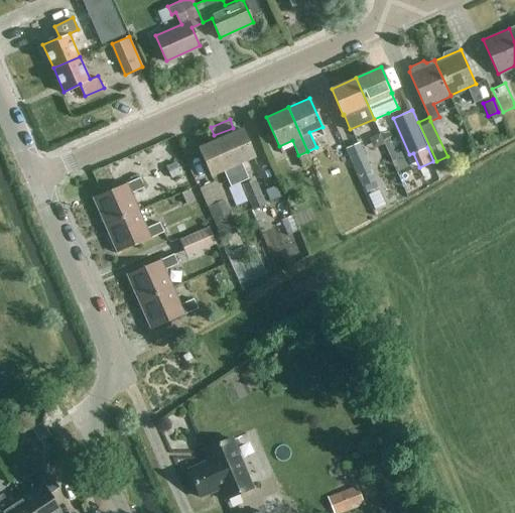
[(240,181),(249,177),(242,162),(255,156),(242,127),(221,137),(240,181)]
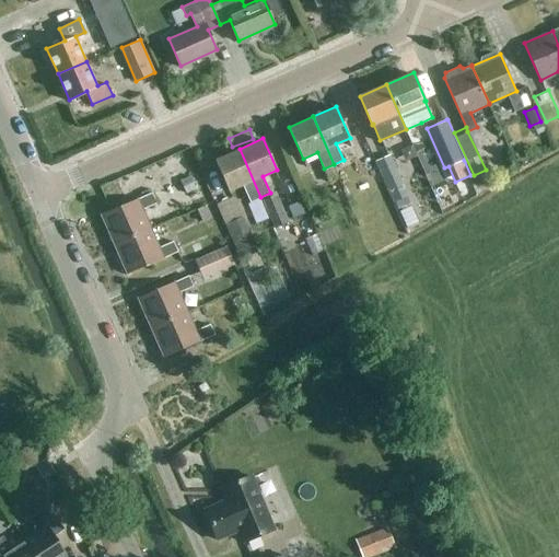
[(392,200),(375,159),(365,138),(349,144),(375,207),(384,202),(388,211),(395,209),(392,200)]
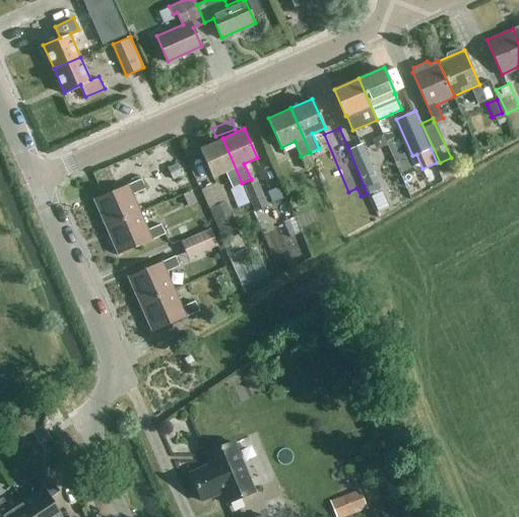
[(222,138),(200,147),(213,177),(226,171),(233,187),(230,188),(238,206),(250,201),(242,183),(222,138)]
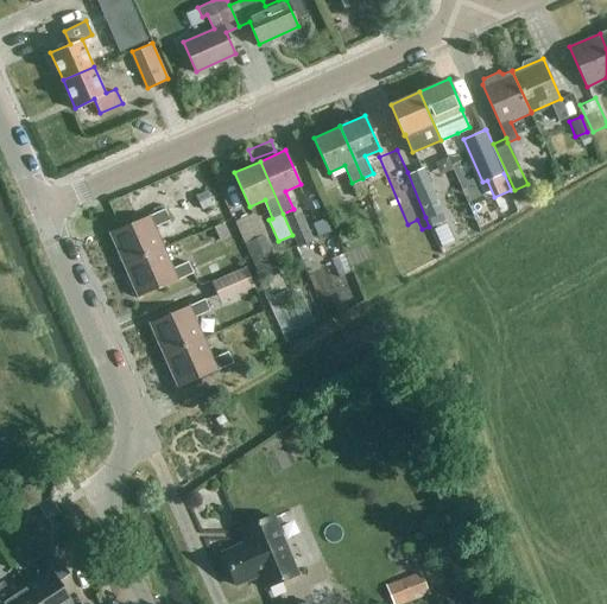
[(408,172),(425,217),(427,216),(430,226),(444,220),(441,213),(442,213),(423,166),(408,172)]
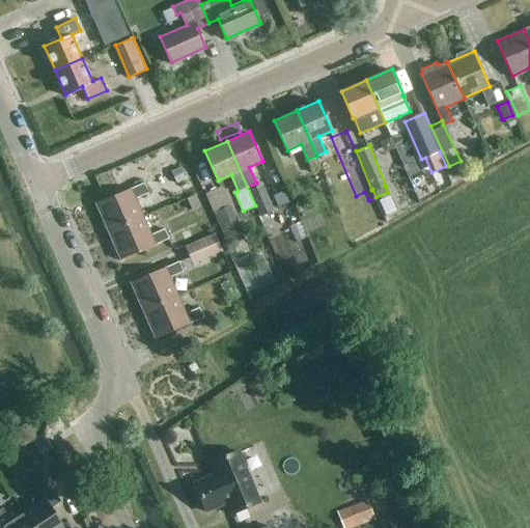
[(109,231),(143,216),(135,198),(149,192),(144,182),(98,202),(98,201),(95,202),(109,231)]
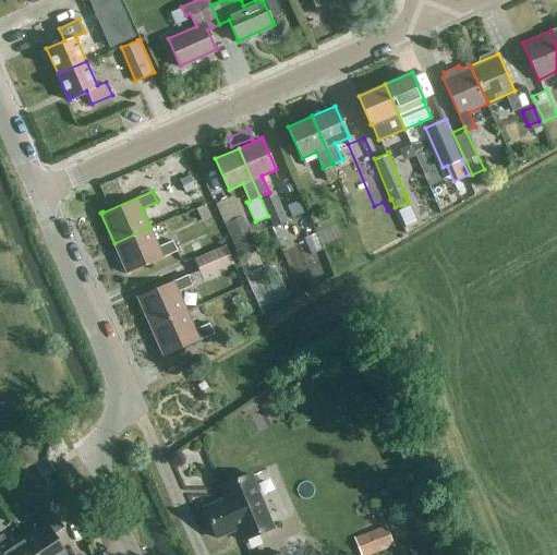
[(286,197),(303,237),(318,230),(301,191),(286,197)]
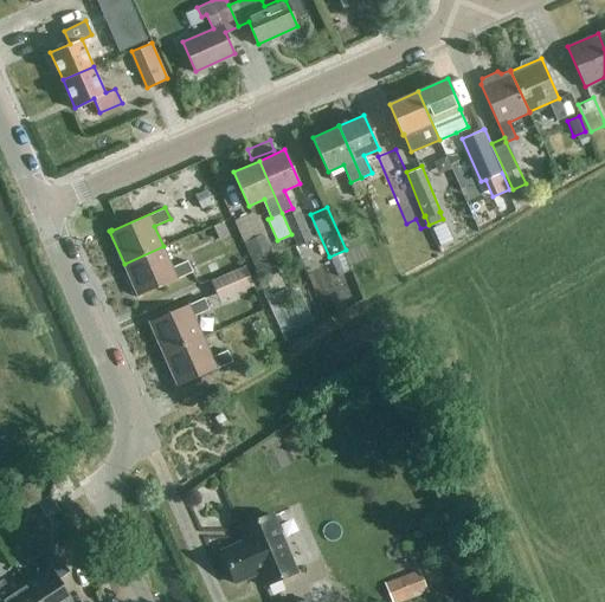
[(298,245),(313,239),(300,208),(284,214),(298,245)]
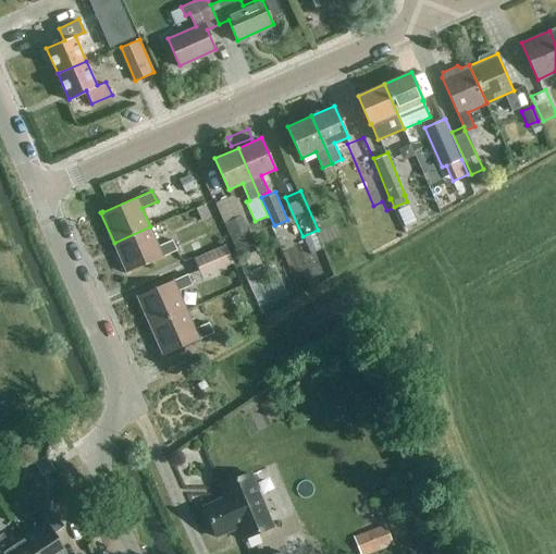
[(261,262),(233,195),(215,201),(237,254),(243,251),(249,267),(261,262)]
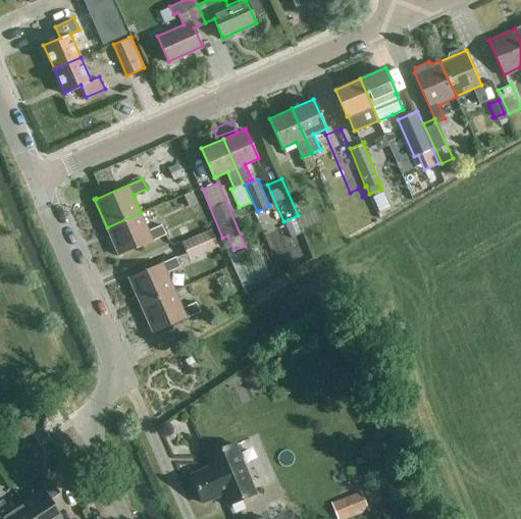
[(185,194),(190,205),(198,201),(193,190),(185,194)]
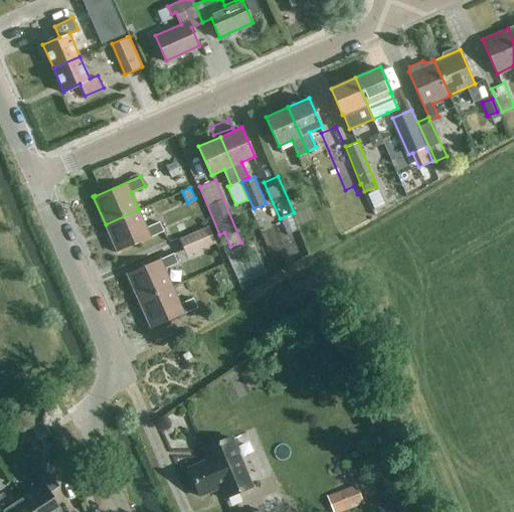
[(146,227),(139,209),(106,224),(118,252),(119,251),(119,250),(164,230),(160,221),(146,227)]
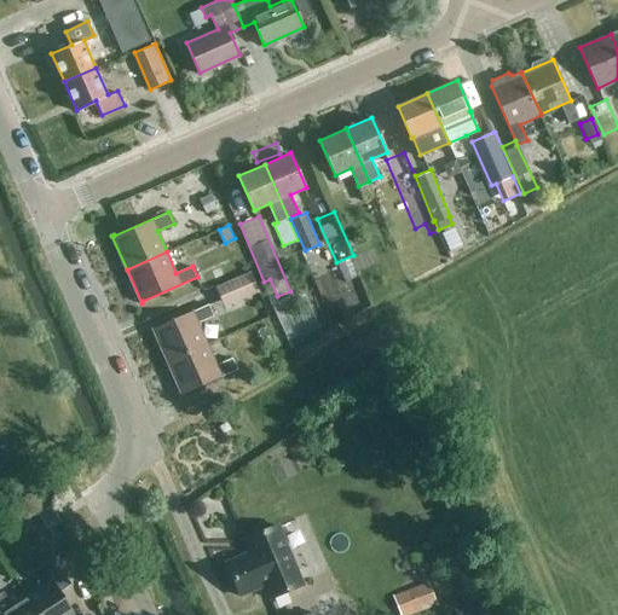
[(259,290),(250,270),(214,285),(224,307),(259,290)]
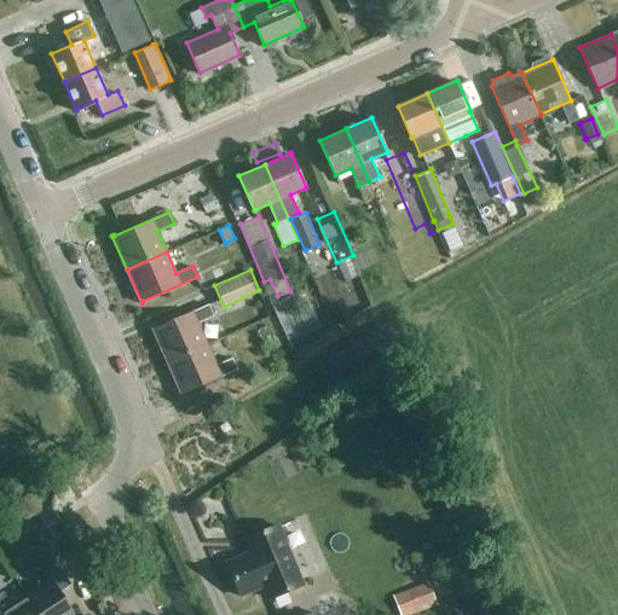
[(167,361),(207,344),(198,323),(214,315),(209,303),(155,328),(154,328),(152,328),(167,361)]
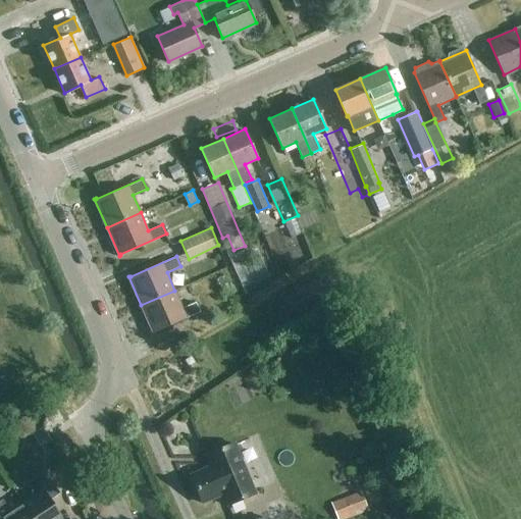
[(174,291),(141,305),(154,333),(155,332),(154,331),(201,312),(196,302),(183,308),(174,291)]
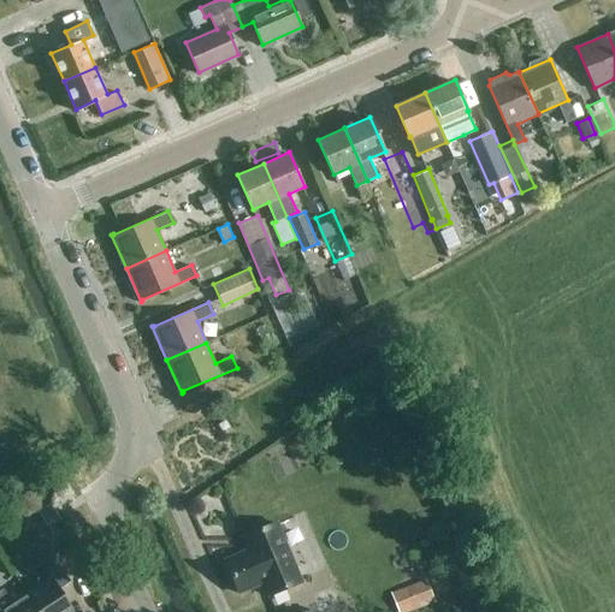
[(250,550),(225,560),(238,592),(264,581),(270,595),(302,582),(277,522),(244,535),(250,550)]
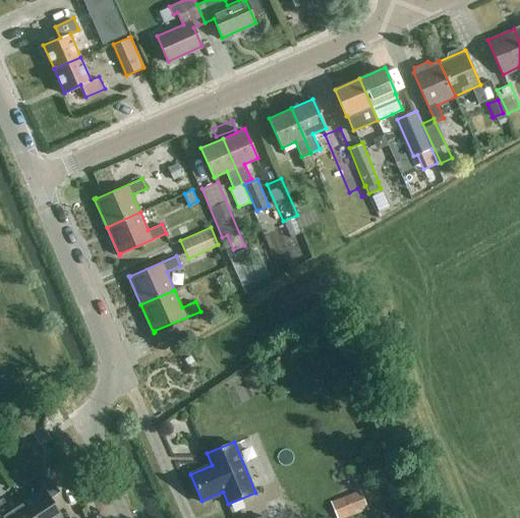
[(34,493),(22,501),(34,517),(62,517),(50,498),(60,492),(46,469),(27,481),(34,493)]
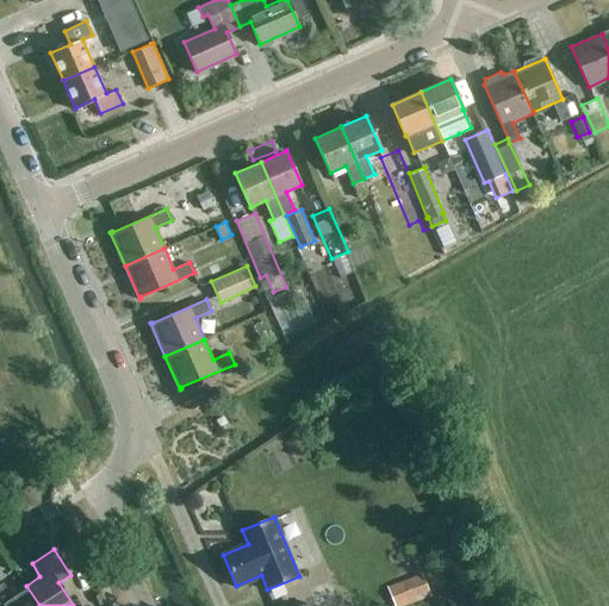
[(422,570),(415,574),(398,581),(408,603),(430,593),(422,570)]
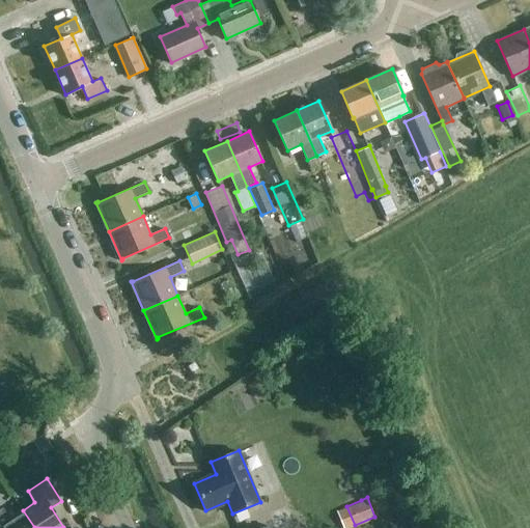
[(0,527),(34,527),(23,510),(10,518),(3,507),(0,508),(0,527)]
